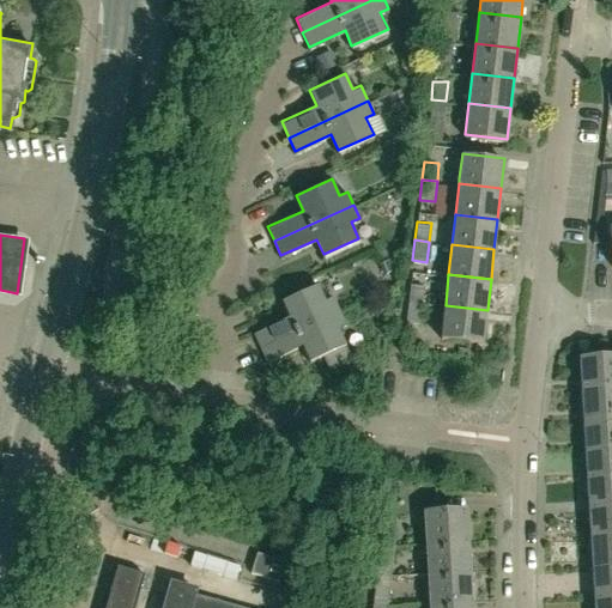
[(410,281),(407,301),(422,302),(425,283),(410,281)]
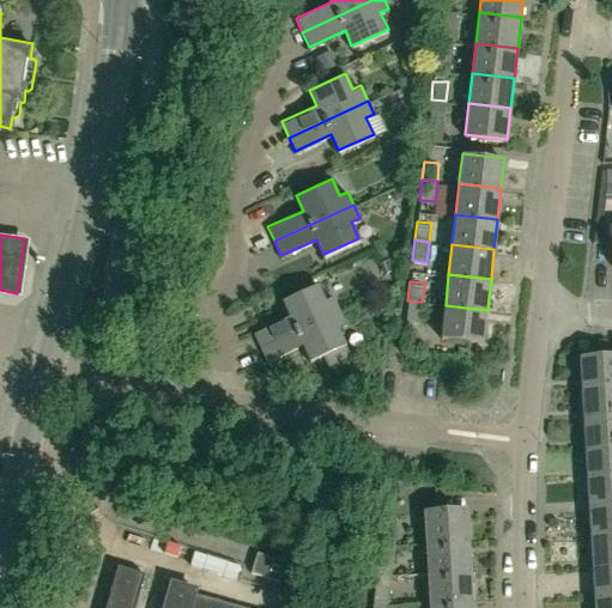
[(260,345),(339,309),(333,296),(325,299),(317,283),(282,299),(290,315),(254,332),(260,345)]
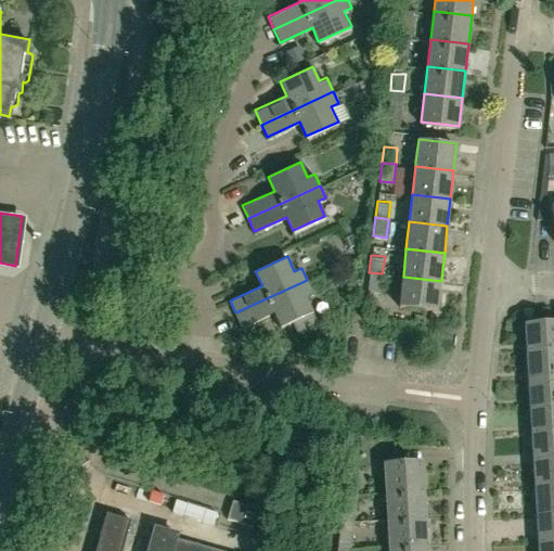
[(379,291),(382,273),(369,272),(366,290),(379,291)]
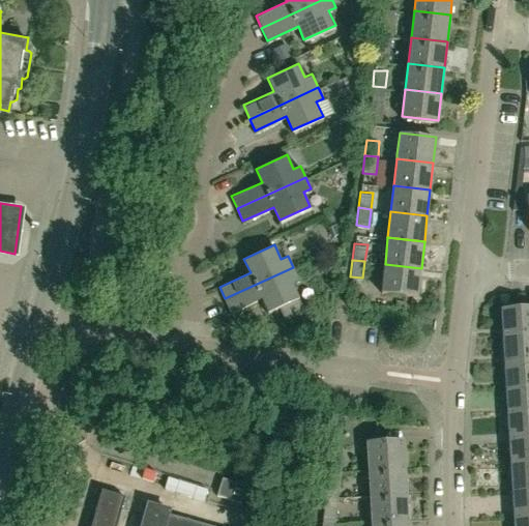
[(418,294),(421,268),(385,264),(382,290),(418,294)]
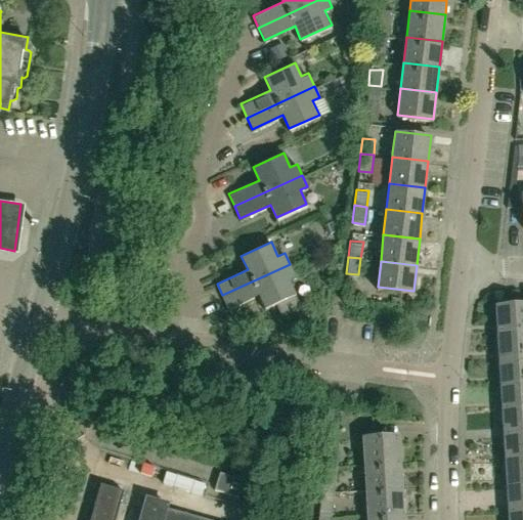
[(295,275),(290,264),(222,295),(228,308),(258,294),(264,306),(274,302),(280,313),(300,304),(295,293),(289,279),(295,275)]
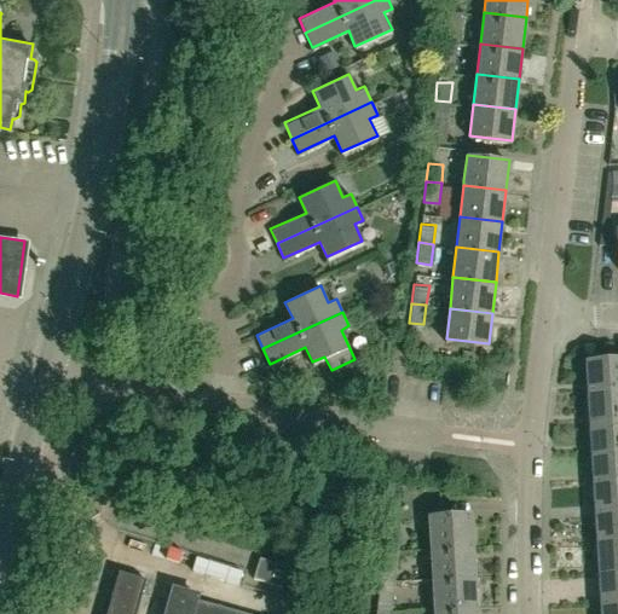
[(617,357),(585,360),(587,391),(617,388),(617,357)]
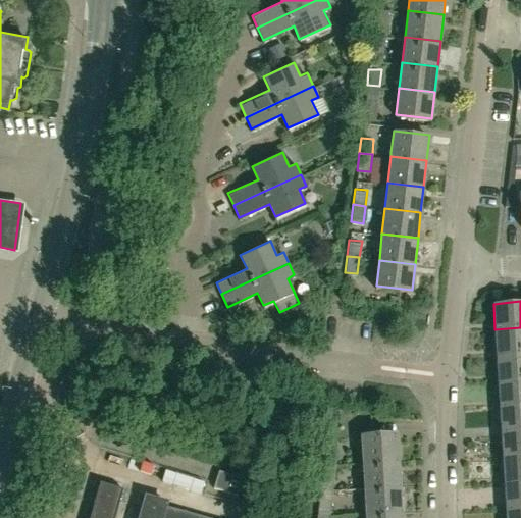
[(520,353),(520,327),(495,329),(497,355),(520,353)]
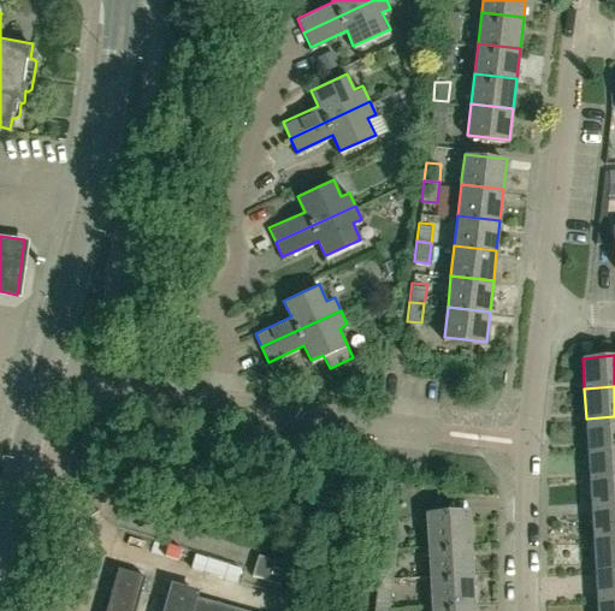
[(614,448),(614,416),(586,419),(589,450),(614,448)]
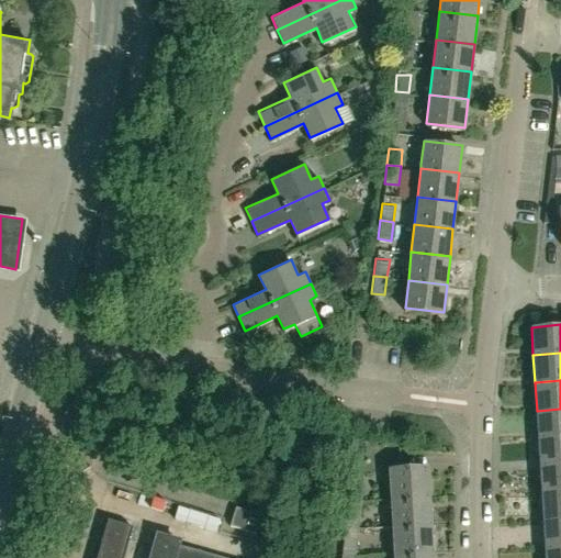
[(560,437),(560,409),(537,411),(538,438),(560,437)]
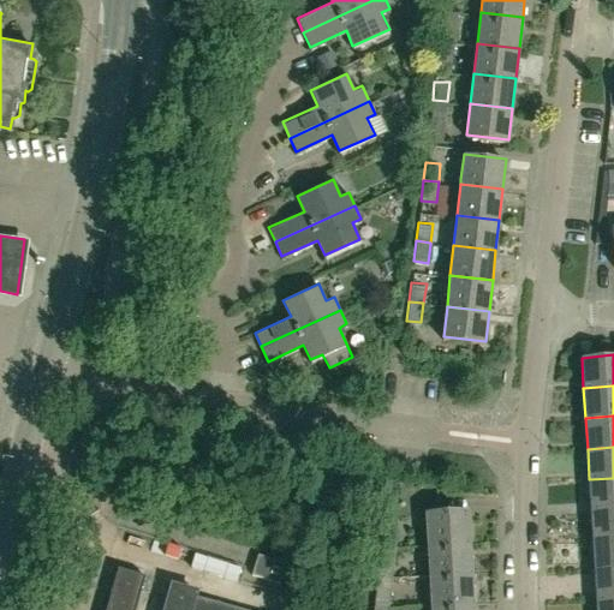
[(613,508),(613,478),(589,479),(591,510),(613,508)]
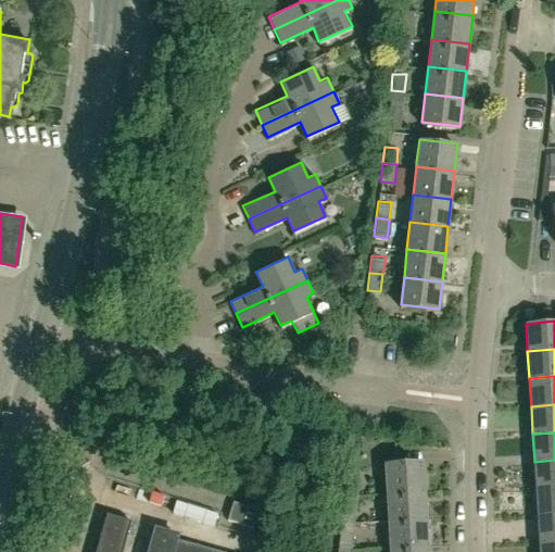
[(386,462),(387,489),(425,487),(423,459),(386,462)]
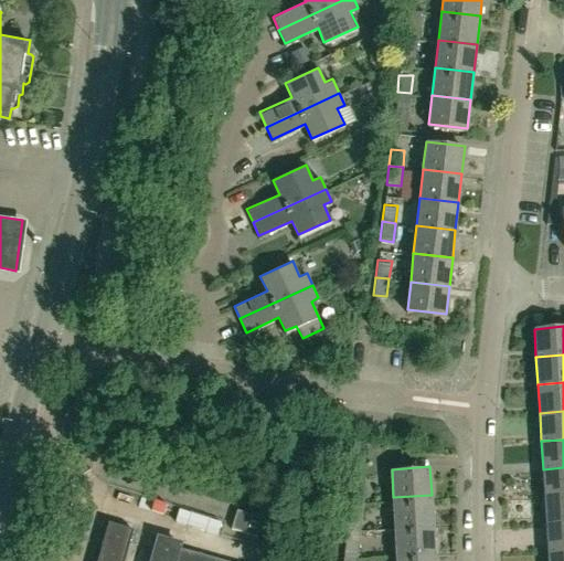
[(563,496),(563,467),(543,469),(544,497),(563,496)]
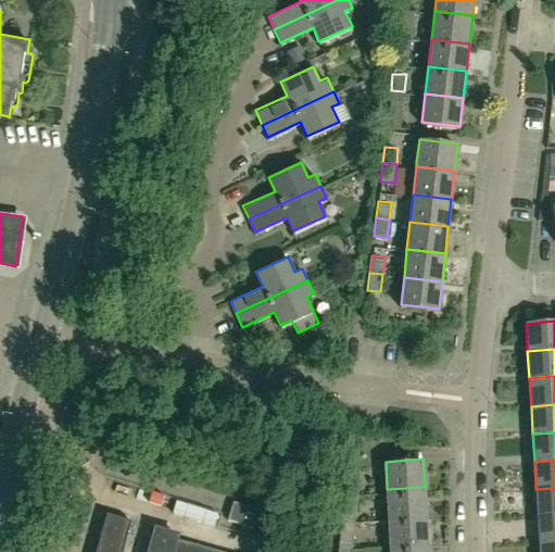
[(345,474),(344,489),(357,491),(360,475),(345,474)]
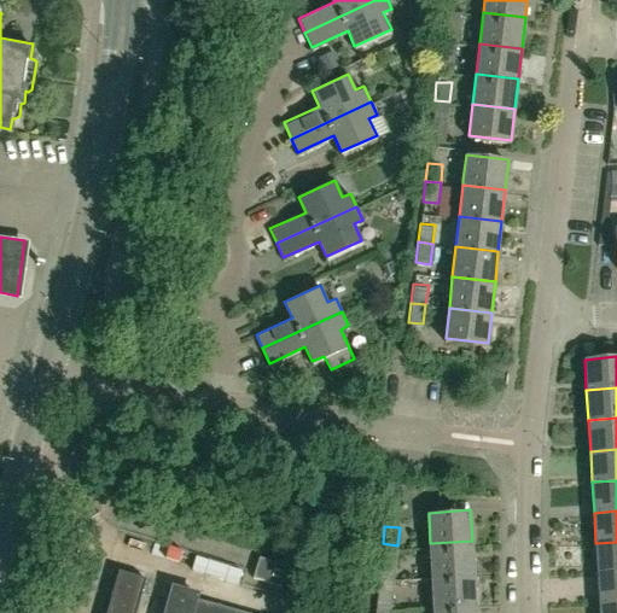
[(473,571),(472,541),(430,543),(432,573),(473,571)]
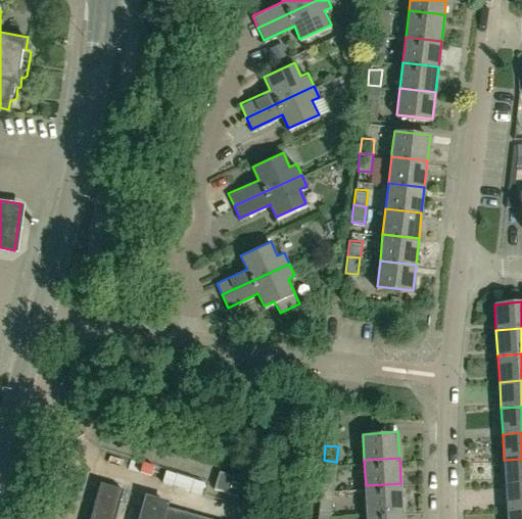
[(521,459),(504,460),(506,486),(521,484),(521,459)]
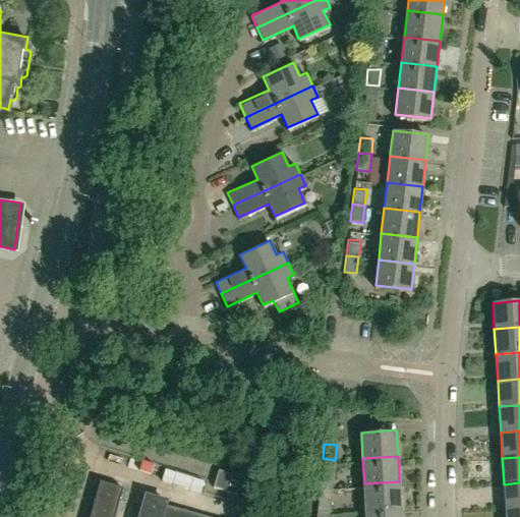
[(332,485),(335,460),(323,458),(321,476),(320,484),(332,485)]
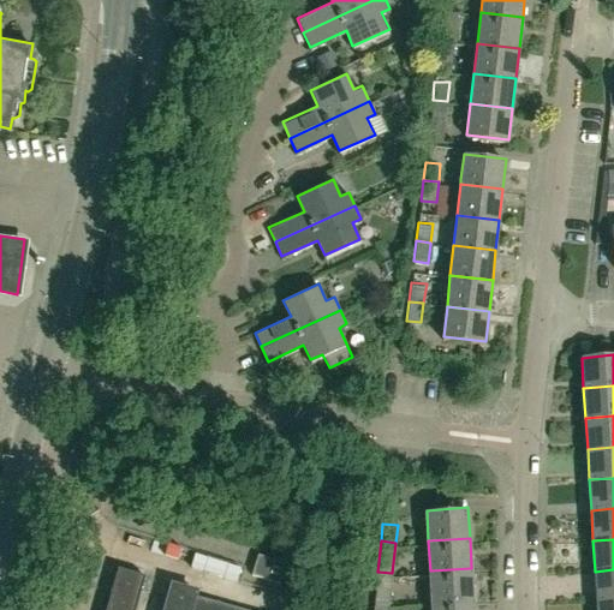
[(118,567),(106,609),(135,609),(145,574),(118,567)]
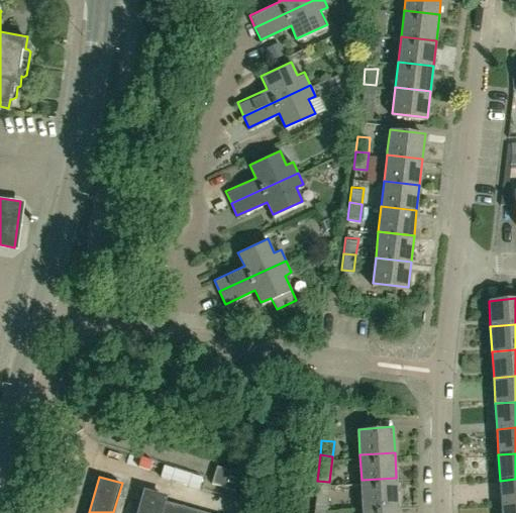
[(398,504),(396,478),(362,480),(363,506),(398,504)]
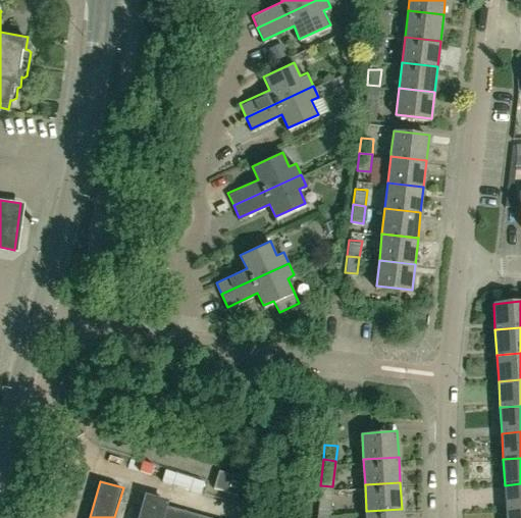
[(520,510),(520,483),(505,485),(506,511),(520,510)]
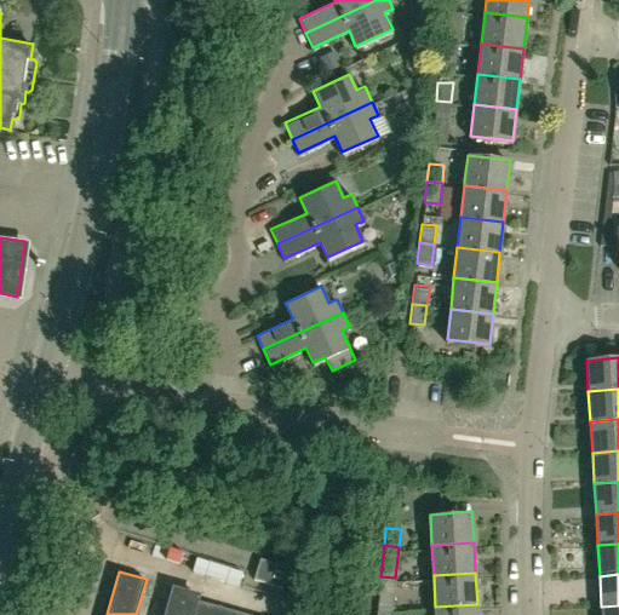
[(391,609),(395,578),(380,576),(378,590),(376,607),(391,609)]
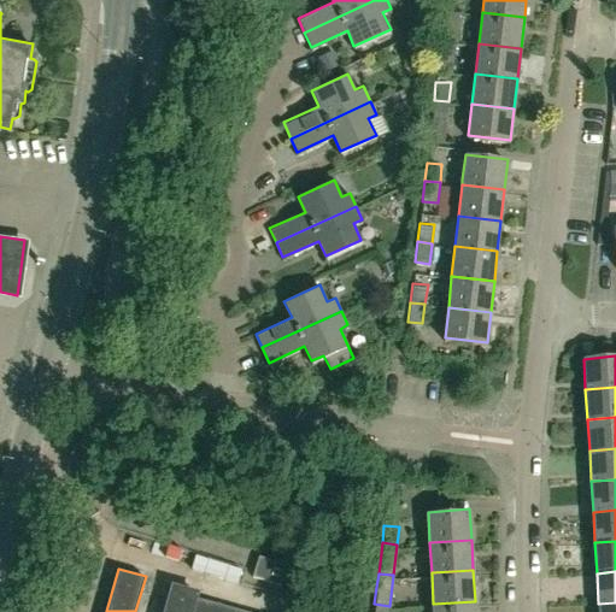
[(252,611),(195,596),(197,590),(172,584),(165,611),(252,611)]
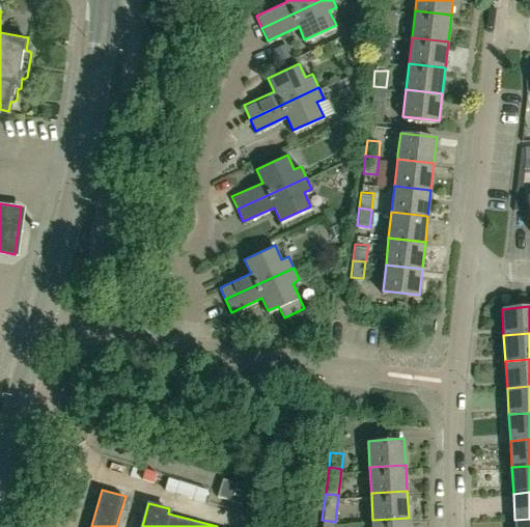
[(409,526),(409,518),(372,520),(372,526),(409,526)]
